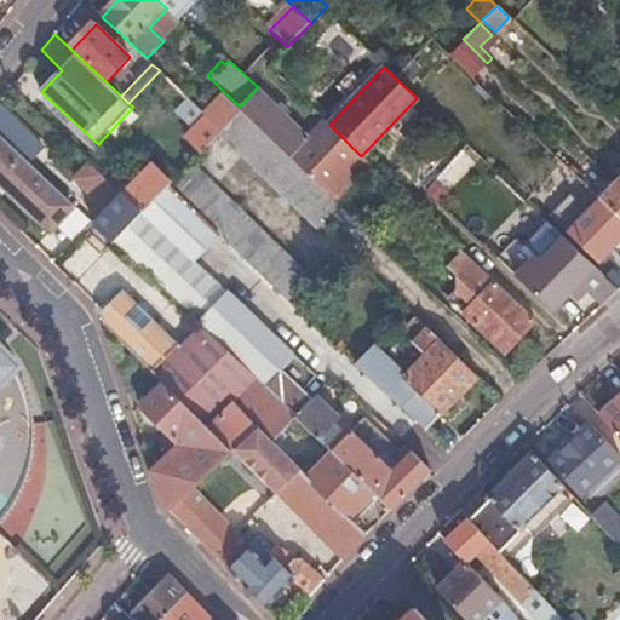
[(237,109),(305,174),(342,137),(329,125),(323,120),(309,136),(258,87),(240,107),(237,109)]
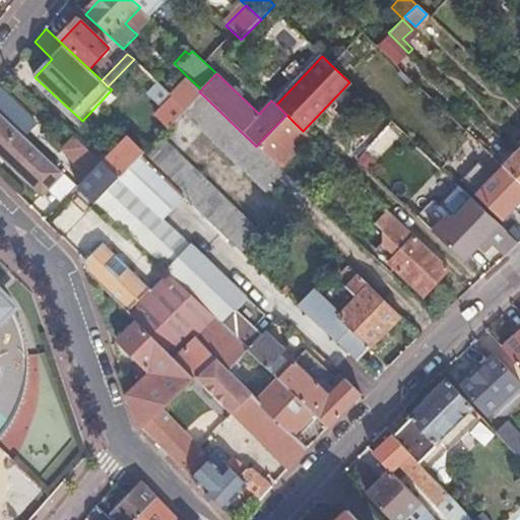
[(171,94),(185,108),(199,91),(201,89),(188,77),(171,94)]
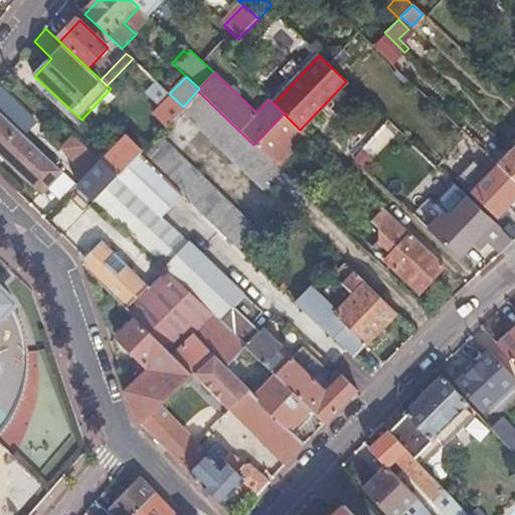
[(157,123),(162,128),(179,110),(183,107),(169,94),(160,84),(150,95),(164,108),(157,115),(161,119),(157,123)]
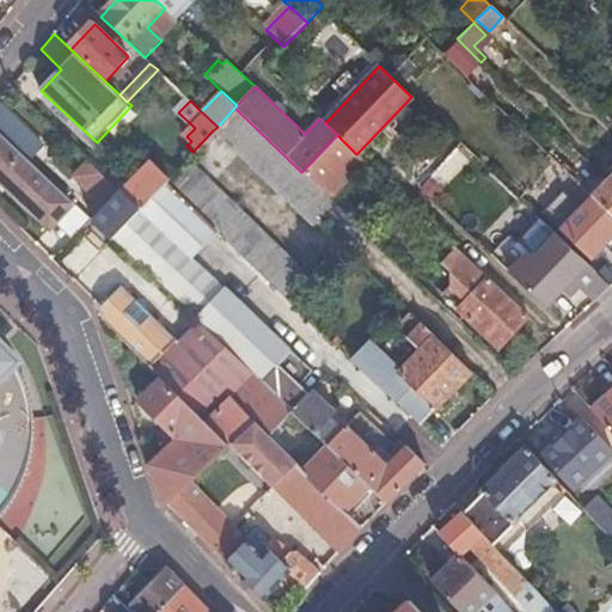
[(0,108),(0,134),(29,161),(42,148),(0,108)]
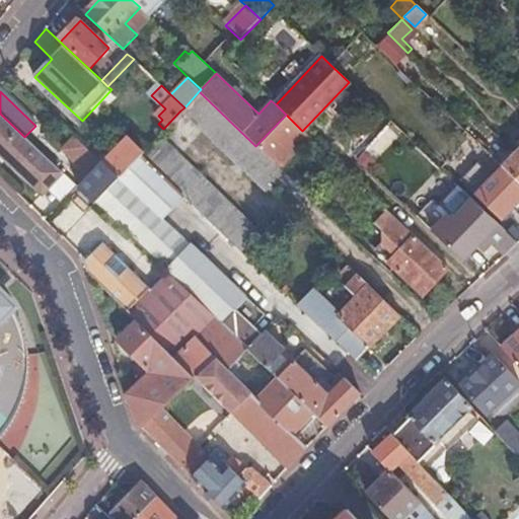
[(293,200),(302,191),(284,173),(278,167),(255,146),(199,91),(184,107),(180,110),(265,192),(267,191),(270,194),(273,190),(270,187),(275,181),(293,200)]
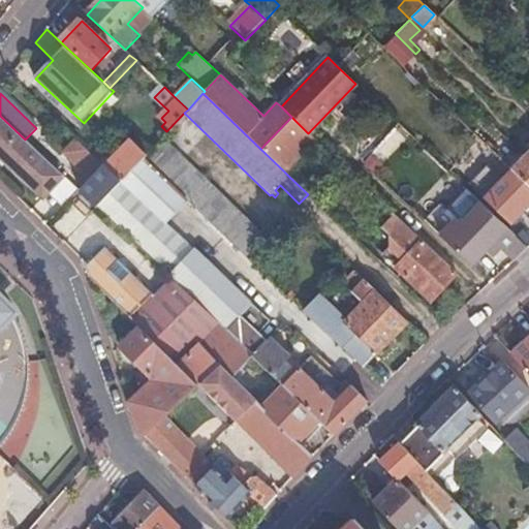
[(25,139),(0,116),(0,157),(42,197),(63,176),(25,139)]
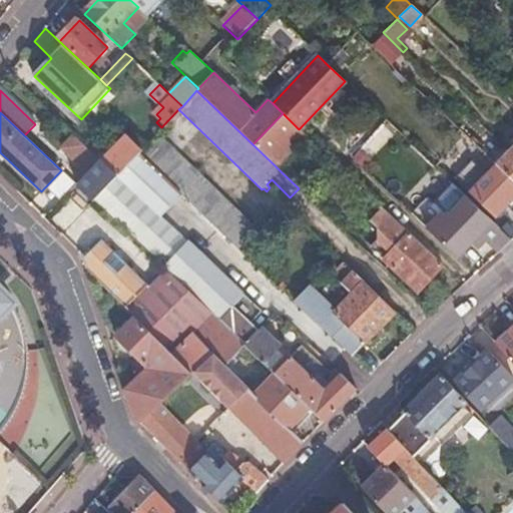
[(275,165),(304,133),(299,129),(294,124),(283,113),(252,144),(275,165)]
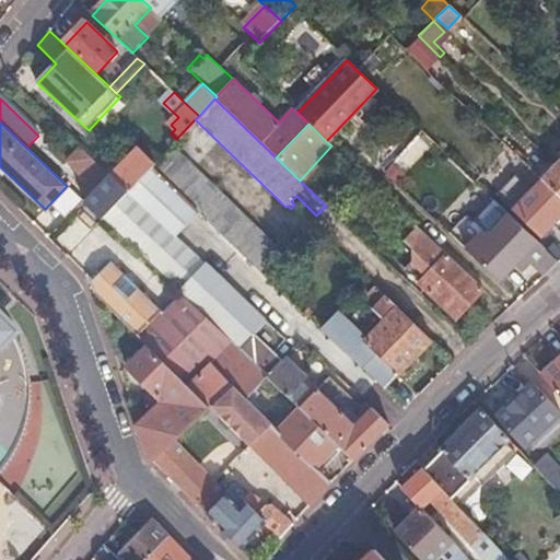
[(82,148),(108,171),(113,166),(106,160),(108,158),(90,140),(82,148)]
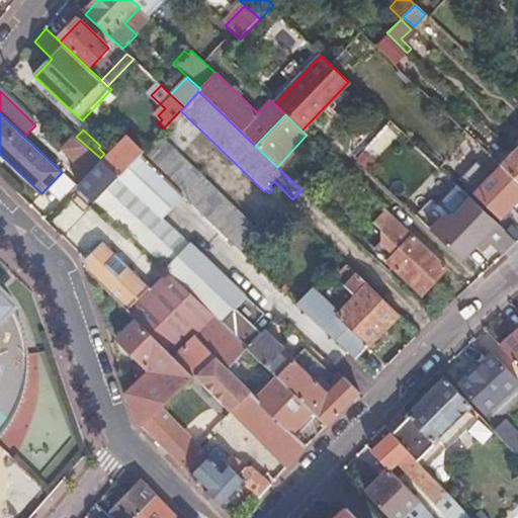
[(79,188),(94,203),(119,176),(104,162),(100,158),(76,137),(74,135),(63,147),(92,174),(79,188)]
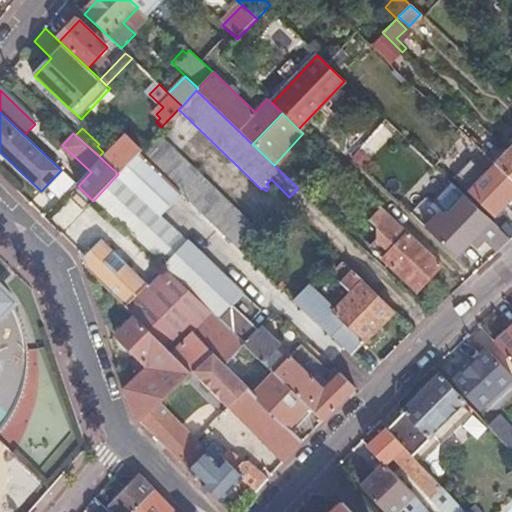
[(118,174),(138,153),(142,148),(126,134),(115,145),(110,140),(105,145),(111,151),(103,160),(118,174)]
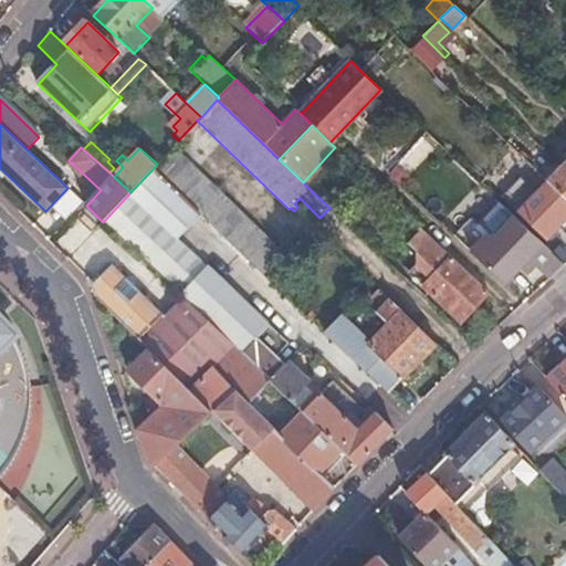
[(153,169),(200,215),(278,289),(299,266),(173,148),(157,164),(153,169)]
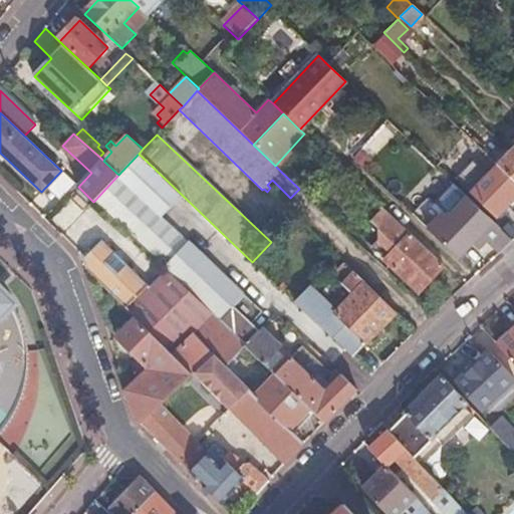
[(481,159),(487,154),(474,142),(470,147),(481,159)]
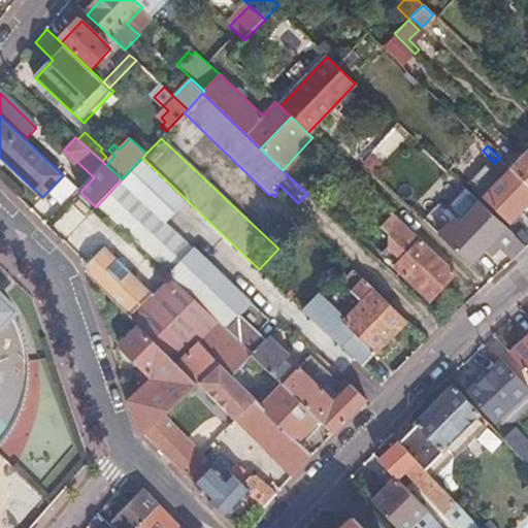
[(527,149),(510,168),(527,185),(527,149)]
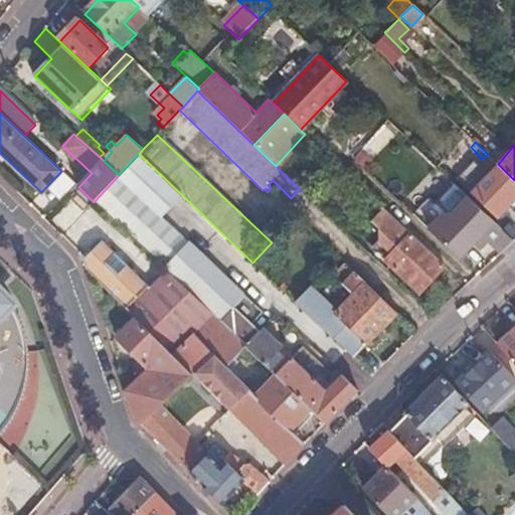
[(164,270),(189,243),(161,217),(182,195),(139,154),(119,175),(94,202),(164,270)]
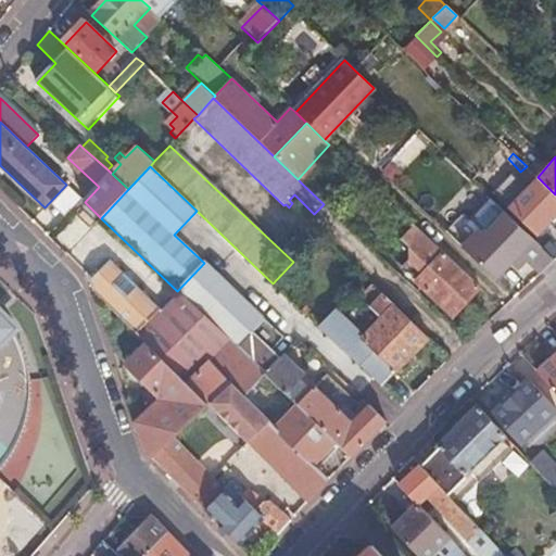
[(538,232),(555,213),(555,194),(538,177),(509,207),(538,232)]
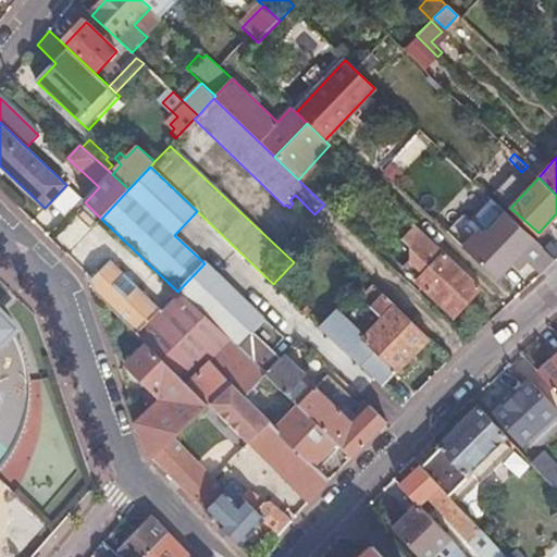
[(496,280),(522,252),(534,240),(497,205),(477,226),(460,212),(443,230),(496,280)]
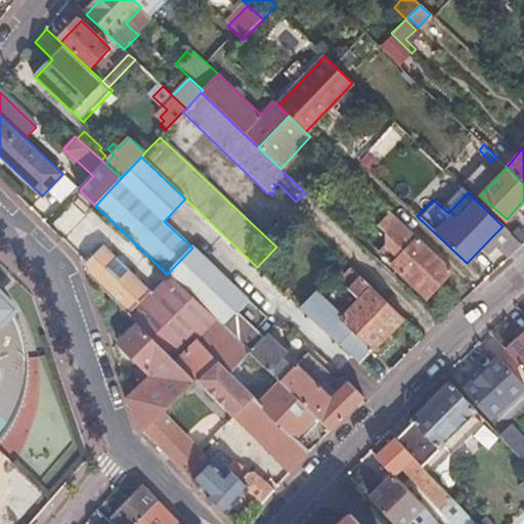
[(385,269),(393,277),(398,270),(426,297),(451,270),(405,226),(388,210),(376,223),(392,239),(384,249),(394,259),(385,269)]
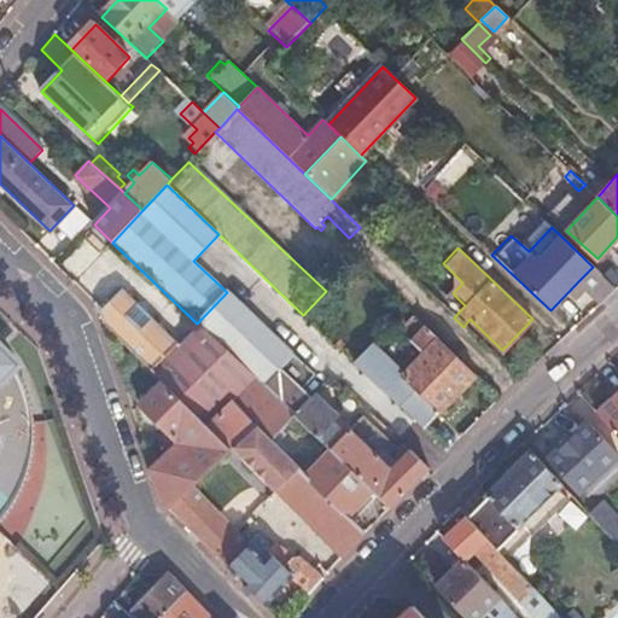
[(579,280),(602,303),(611,295),(617,290),(593,267),(579,280)]
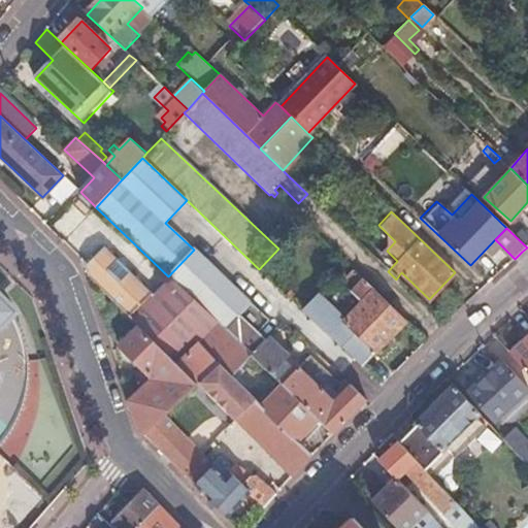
[(200,382),(219,362),(154,298),(155,297),(108,251),(105,246),(86,266),(88,271),(89,276),(116,303),(138,325),(198,385),(200,382)]
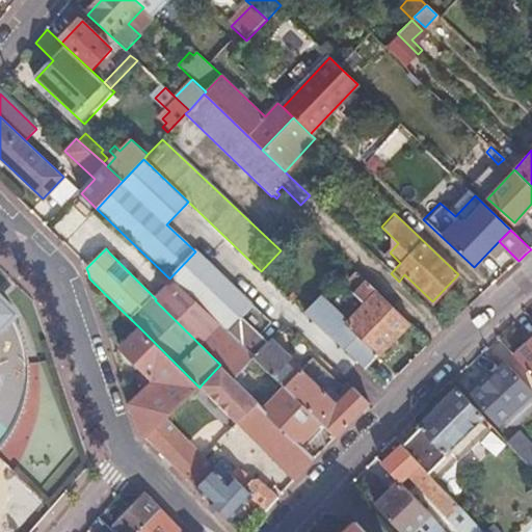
[(218,324),(244,349),(270,323),(195,251),(169,278),(174,282),(218,324)]
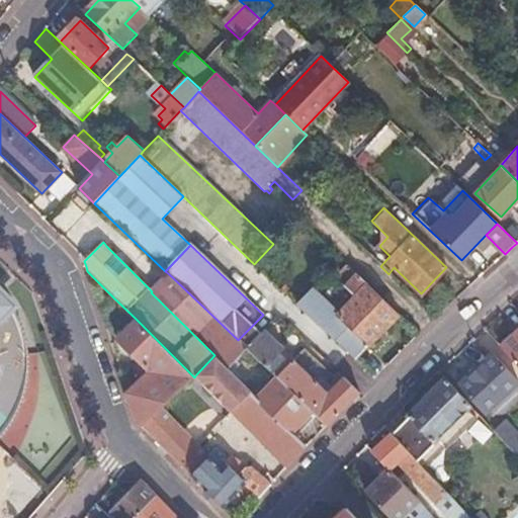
[(340,271),(347,278),(354,271),(347,264),(340,271)]
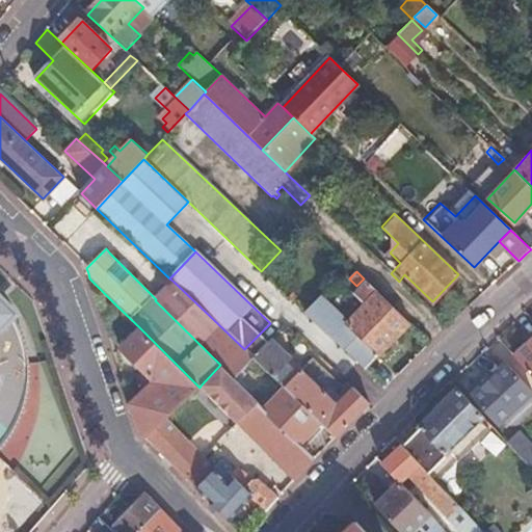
[(307,314),(365,370),(409,322),(364,278),(356,286),(362,290),(355,296),(366,306),(348,324),(329,306),(317,302),(307,314)]
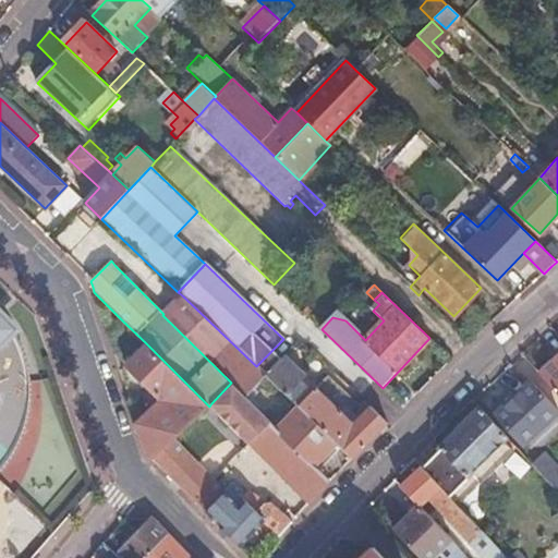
[(162,315),(231,383),(238,376),(216,354),(229,340),(182,295),(164,314),(162,315)]
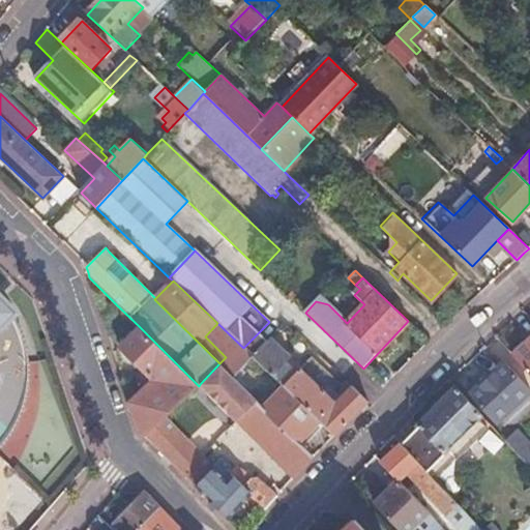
[(0,414),(13,427),(19,415),(24,401),(26,387),(27,373),(26,358),(22,336),(13,317),(2,296),(0,293),(0,414)]
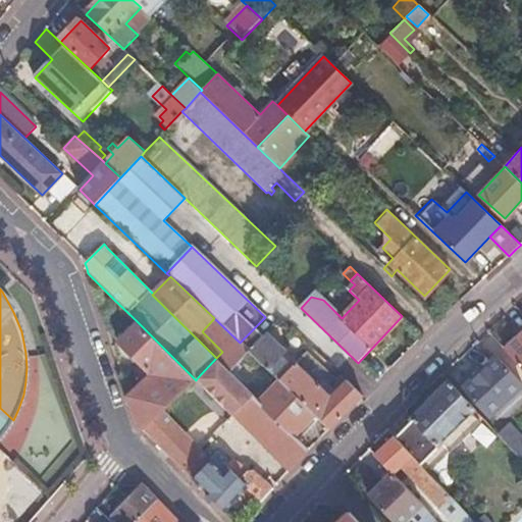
[(229,371),(249,351),(240,343),(214,318),(202,331),(222,352),(216,358),(229,371)]
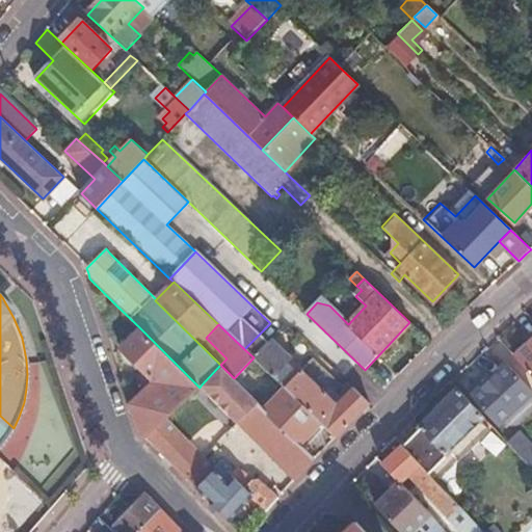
[(166,422),(200,388),(139,327),(118,348),(155,383),(132,406),(142,439),(147,442),(166,422)]
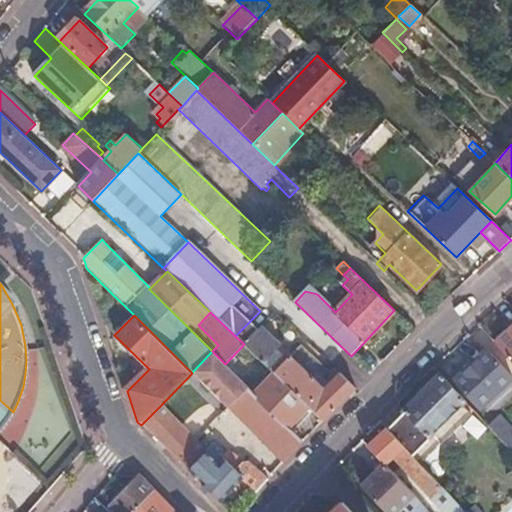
[(511,324),(494,342),(511,361),(511,324)]
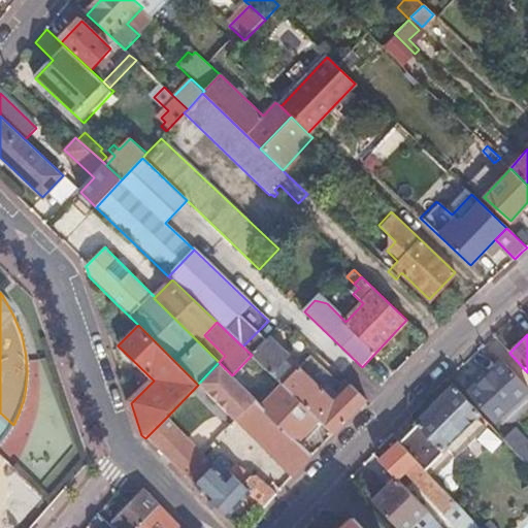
[(278,366),(284,360),(288,356),(286,354),(268,337),(252,355),(266,369),(270,373),(278,366)]
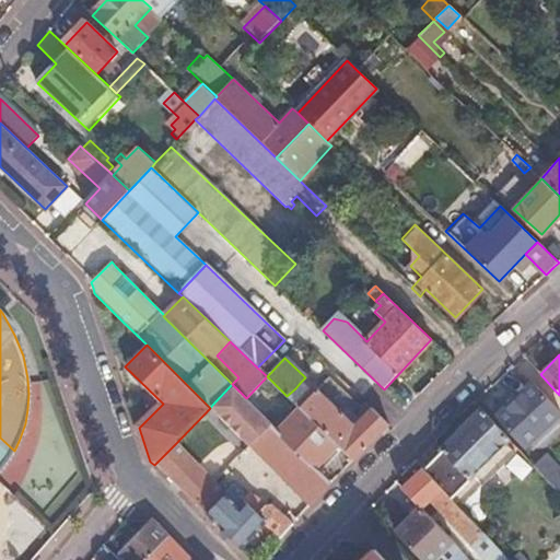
[(308,389),(303,395),(294,403),(298,406),(338,445),(354,461),(391,424),(366,401),(360,407),(356,411),(362,418),(356,426),(323,394),(327,389),(322,385),(317,388),(313,384),(305,377),(301,382),(308,389)]
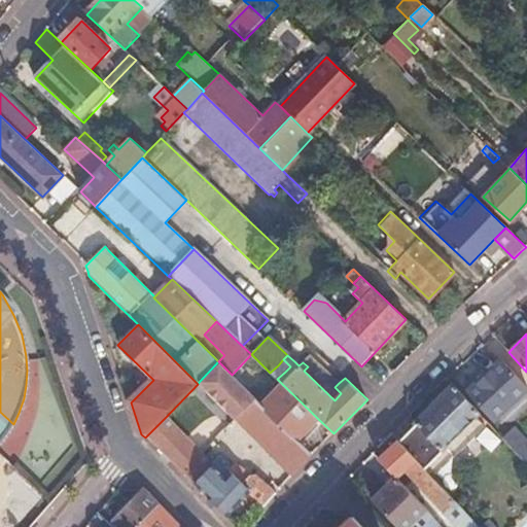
[(271,413),(260,402),(245,388),(232,375),(218,361),(200,381),(294,475),(313,455),(297,440),(271,413)]
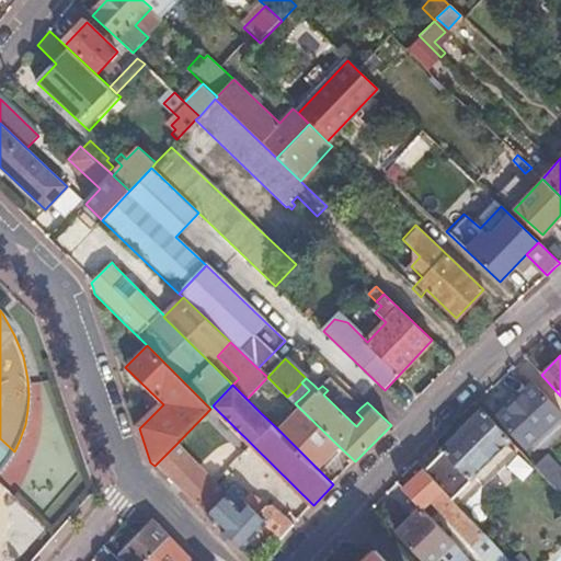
[(497,418),(525,447),(560,414),(534,385),(497,418)]
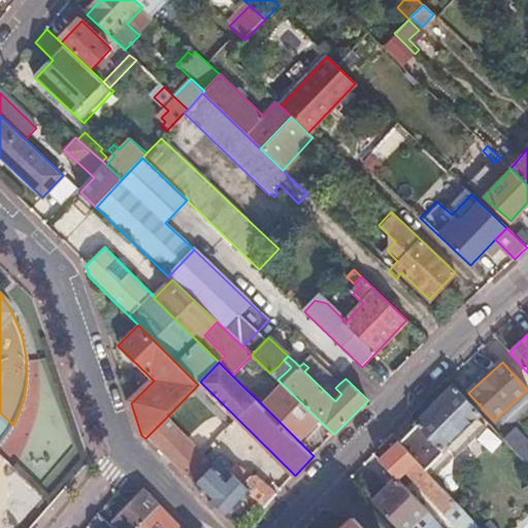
[(319,420),(281,383),(261,403),(271,414),(298,440),(319,420)]
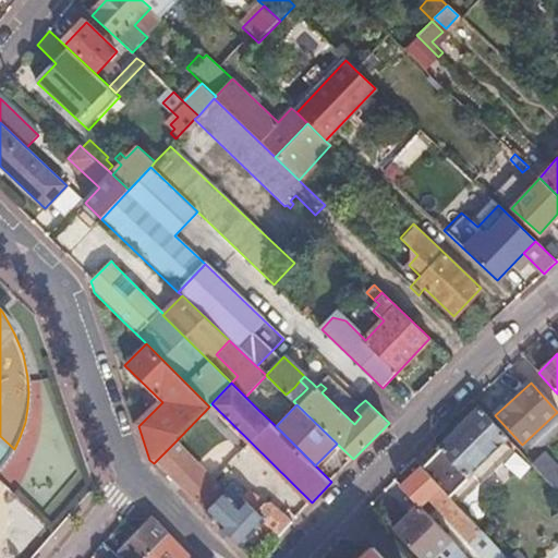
[(508,439),(480,408),(420,465),(422,468),(448,496),(470,475),(478,484),(512,452),(504,444),(508,439)]
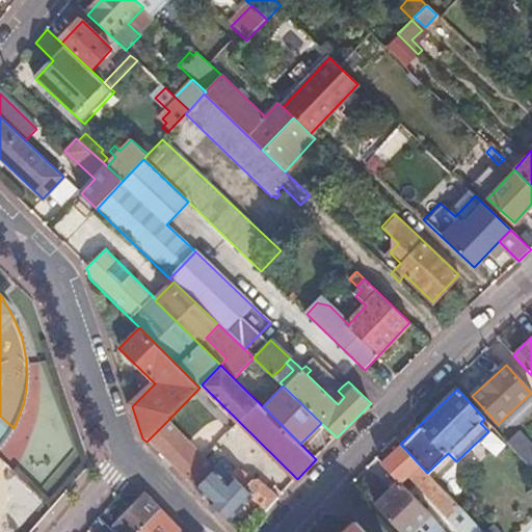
[(0,416),(0,447),(5,441),(14,428),(0,416)]
